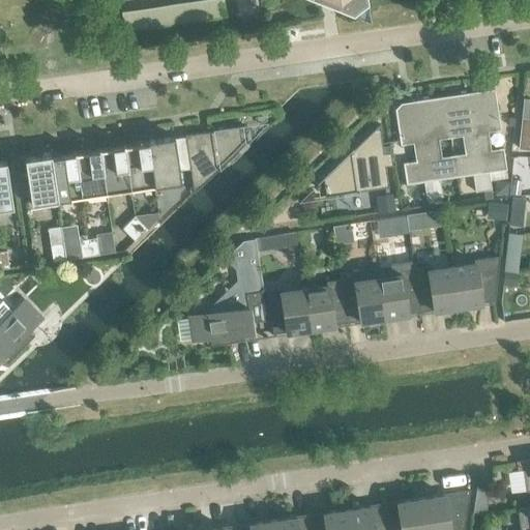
[(339,0),(363,9),(364,9),(362,0),(339,0)]
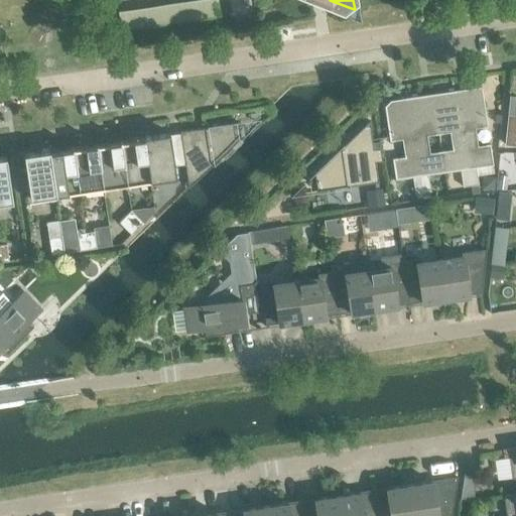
[(481,87),(456,91),(470,185),(478,184),(476,167),(493,165),(489,144),(477,146),(475,129),(487,127),(481,87)]
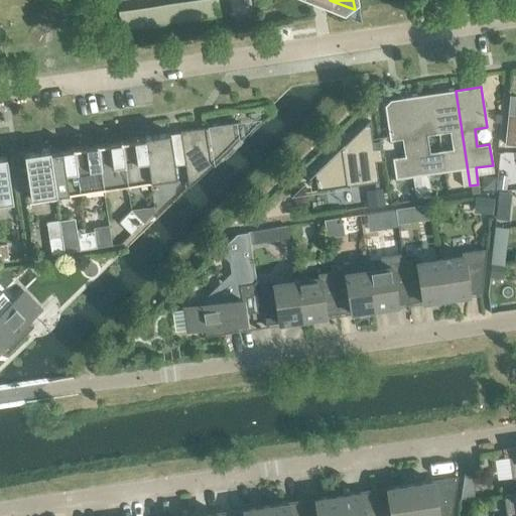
[(456,91),(431,94),(443,172),(460,170),(462,186),(470,185),(456,91)]
